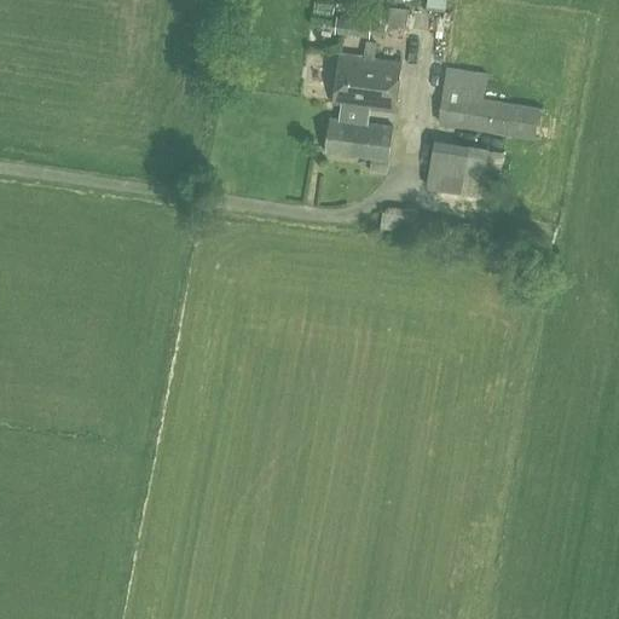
[(314,3),(313,15),(333,18),(335,5),(314,3)]
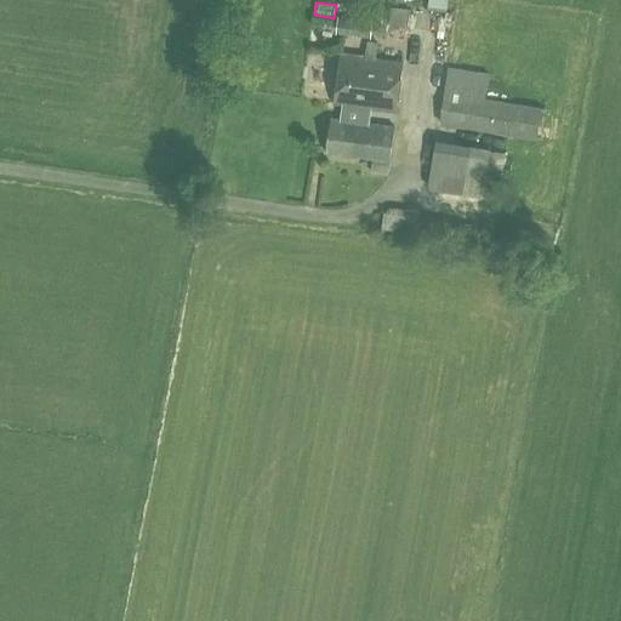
[(389,28),(409,29),(410,11),(389,7),(389,16),(389,28)]
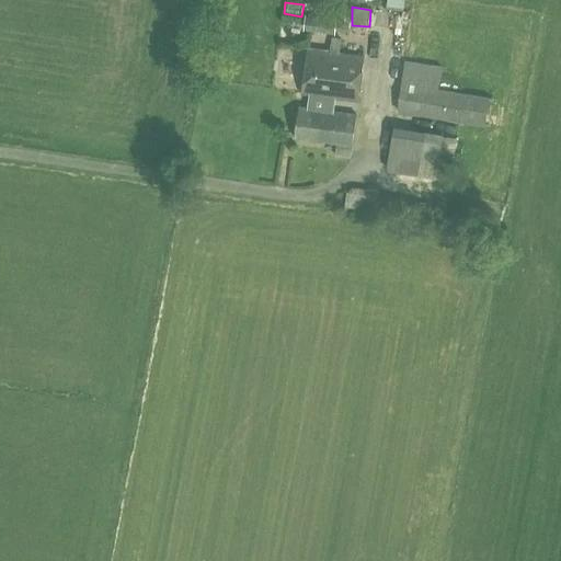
[(351,33),(352,25),(352,14),(336,12),(336,15),(338,15),(335,32),(351,33)]
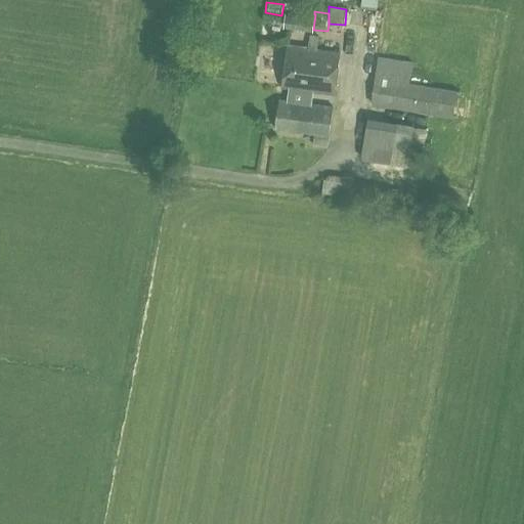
[(313,32),(313,30),(315,14),(314,14),(298,13),(296,30),(313,32)]
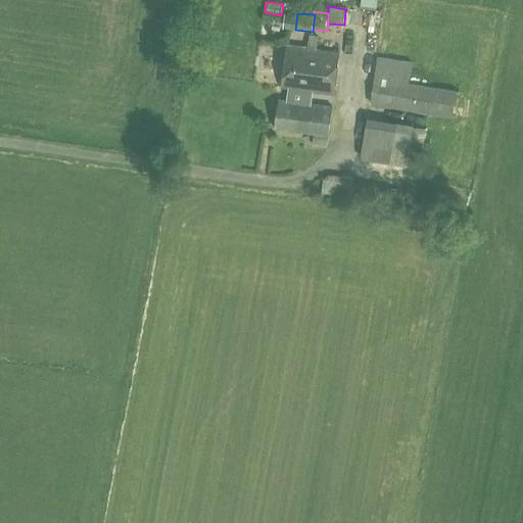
[(282,88),(290,89),(308,91),(335,95),(340,53),(317,50),(319,37),(311,36),(308,48),(288,46),(282,88)]
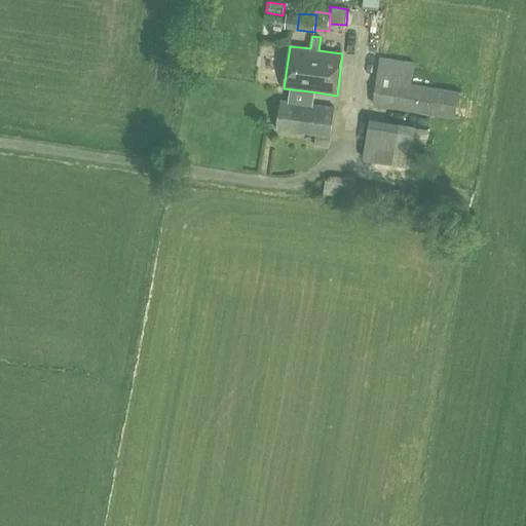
[(455,118),(459,90),(412,84),(415,63),(379,58),(372,105),(455,118)]
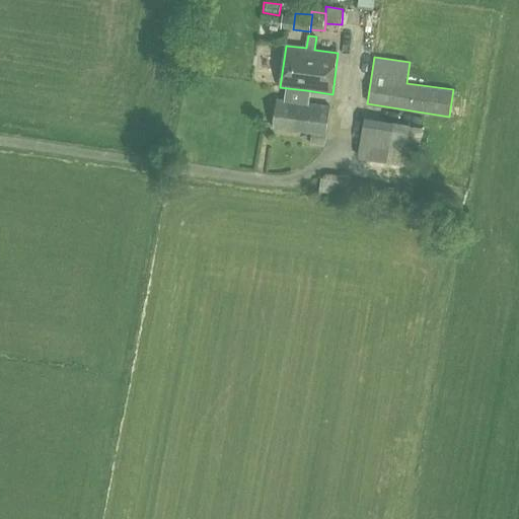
[(306,90),(288,88),(286,100),(277,99),(274,128),(311,133),(310,143),(325,145),(330,106),(305,103),(306,90)]
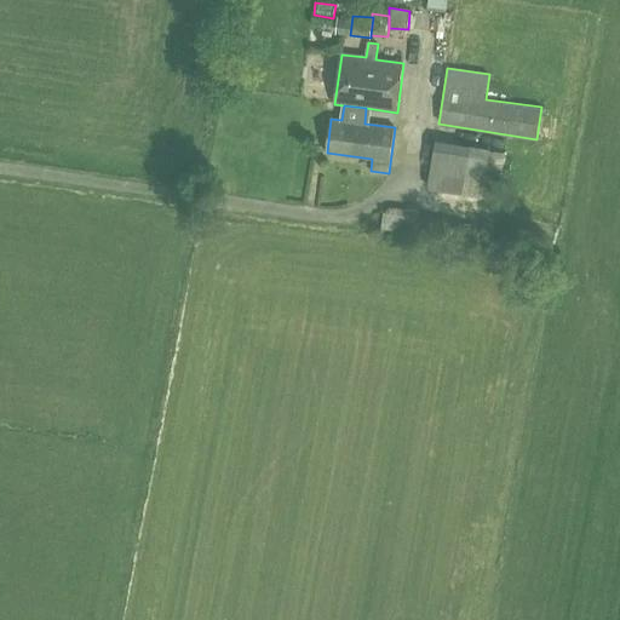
[(482,199),(482,197),(489,150),(491,147),(437,138),(426,190),(482,199)]
